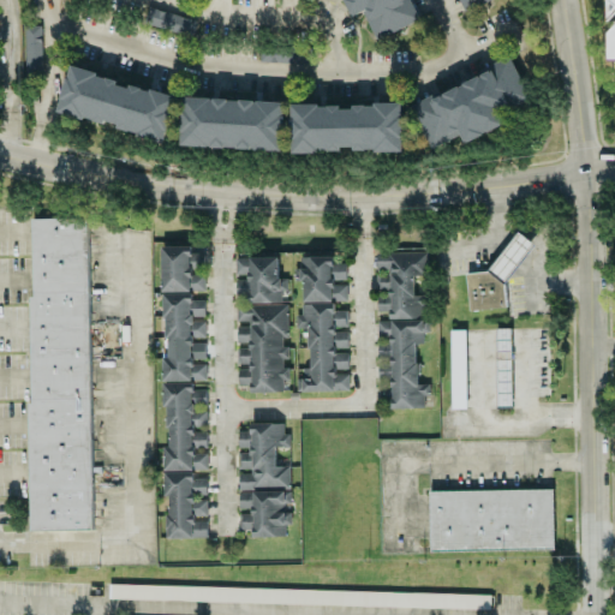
[(377,40),(416,23),(406,0),(345,0),(352,17),(364,12),(377,40)]
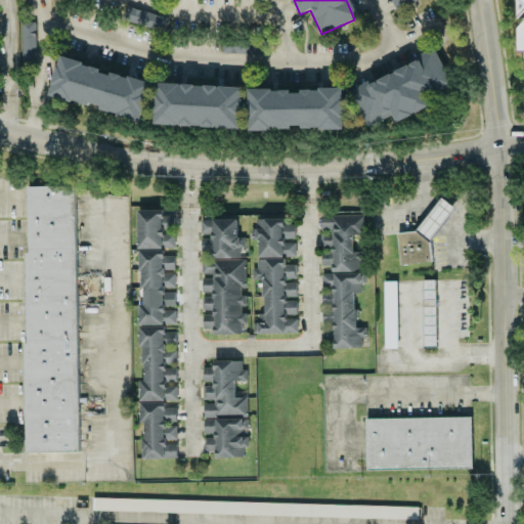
[(391,0),(397,10),(419,0),(391,0)]
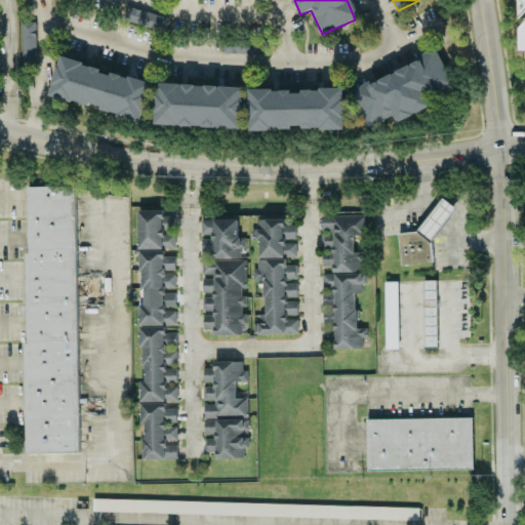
[(163,32),(167,18),(128,6),(124,19),(163,32)]
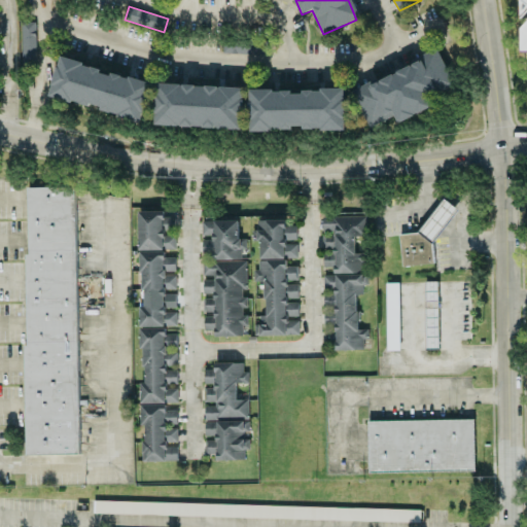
[(21,23),(22,65),(36,65),(35,22),(21,23)]
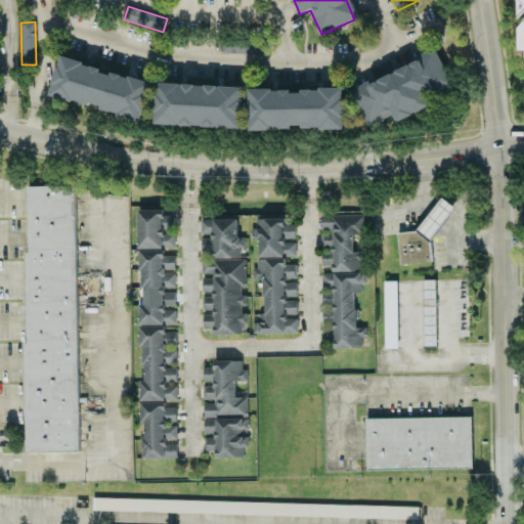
[(351,88),(366,126),(395,116),(397,121),(434,106),(430,94),(451,86),(437,48),(409,58),(411,64),(351,88)]
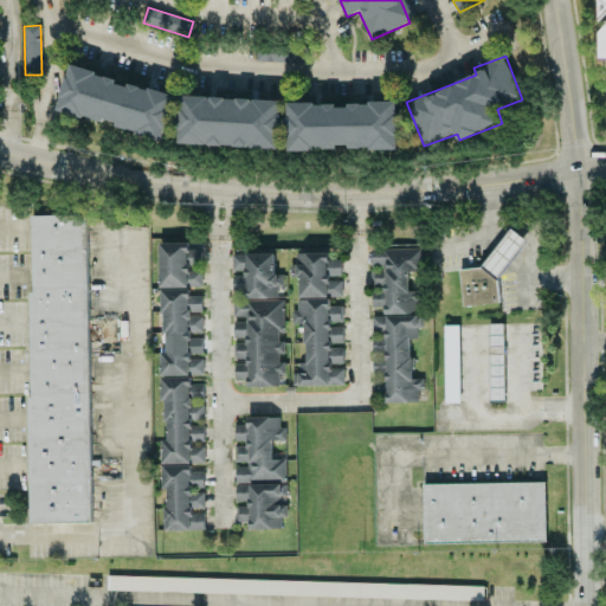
[(175,96),(70,66),(57,110),(163,140),(175,96)]
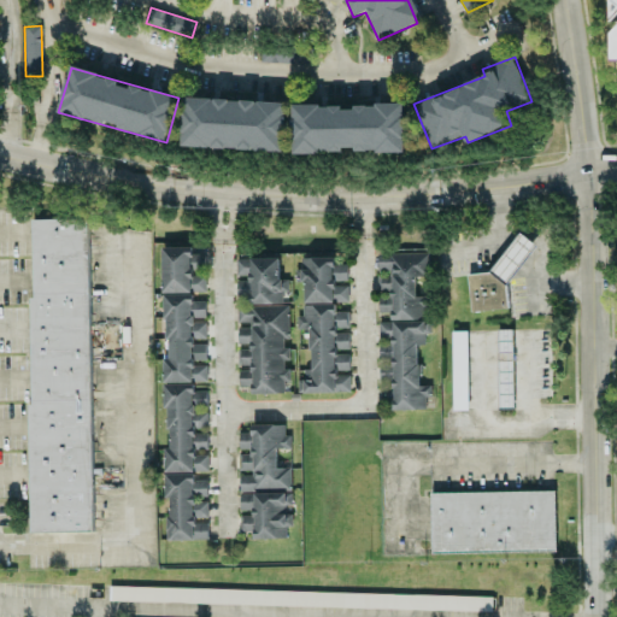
[(182,147),(285,151),(287,101),(184,98),(182,147)]
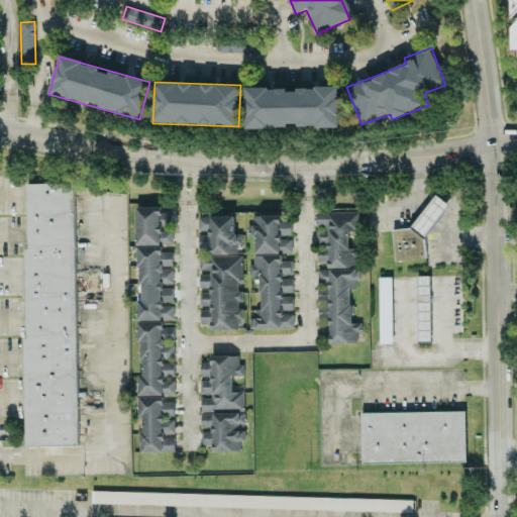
[(339,127),(339,88),(245,88),(245,127),(339,127)]
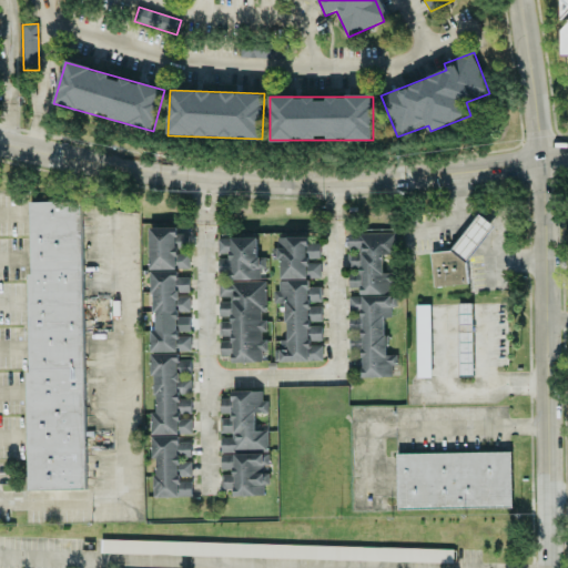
[(81,202),(27,202),(31,490),(85,489),(81,202)]
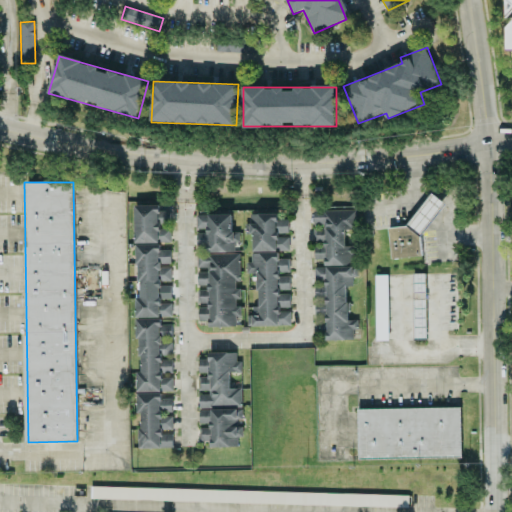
[(421,256),(420,238),(445,204),(431,193),(406,226),(388,228),(390,259),(421,256)]
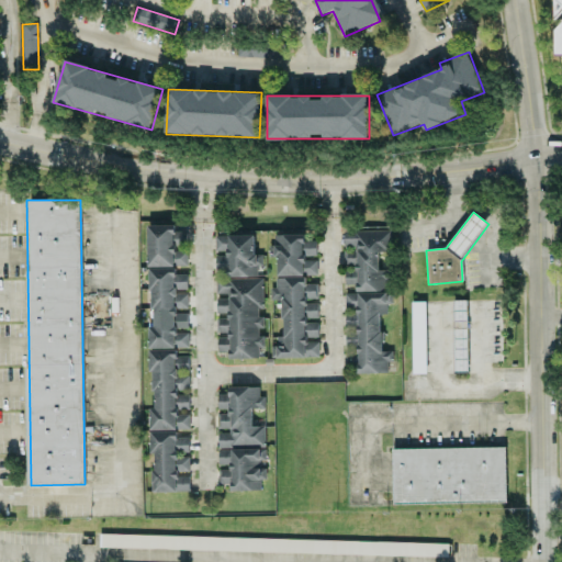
[(148,267),(188,266),(187,248),(186,232),(177,232),(177,225),(147,225),(148,267)]
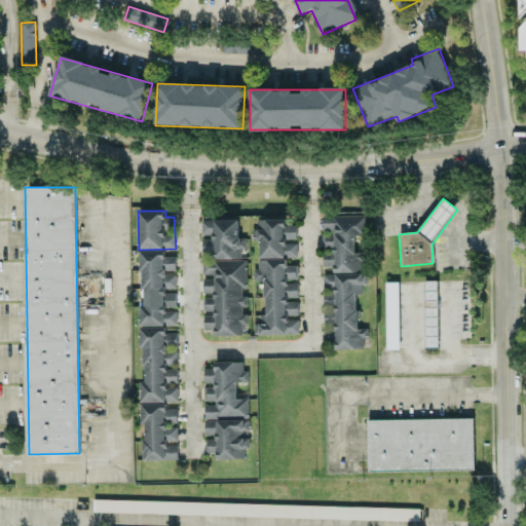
[(363,350),(363,339),(367,339),(367,329),(355,329),(357,294),(362,294),(362,285),(363,285),(363,262),(364,262),(366,215),(323,214),(322,229),(332,230),(332,236),(323,236),(322,250),(332,250),(331,255),(323,255),(323,266),(334,267),(334,274),(323,274),(323,291),(325,291),(323,343),(333,343),(332,349),(363,350)]
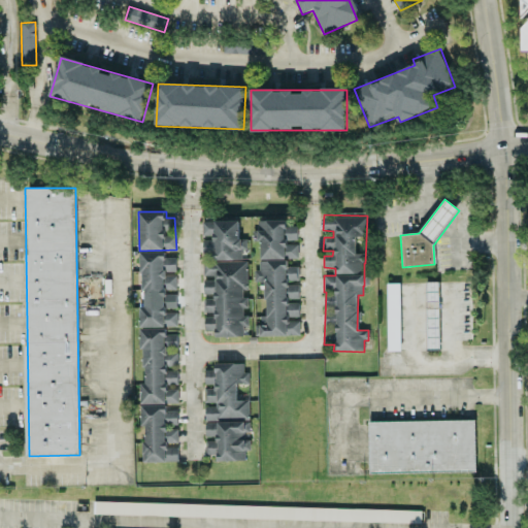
[(297,226),(286,227),(286,220),(257,221),(258,242),(260,242),(261,270),(254,271),(255,282),(264,282),(265,317),(254,317),(255,337),(300,335),(299,301),(298,285),(297,266),(288,266),(288,259),(298,259),(297,226)]
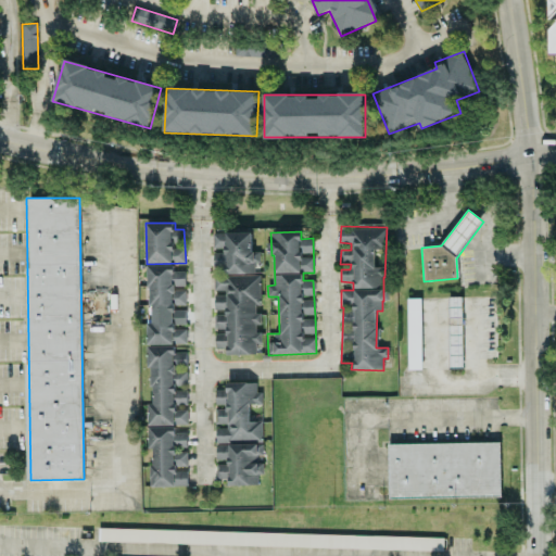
[(256,354),(255,344),(262,344),(261,332),(260,332),(258,314),(260,314),(257,252),(252,252),(252,232),(213,234),(213,251),(214,268),(224,268),(224,276),(213,276),(214,293),(215,313),(215,332),(216,349),(227,348),(227,355),(256,354)]
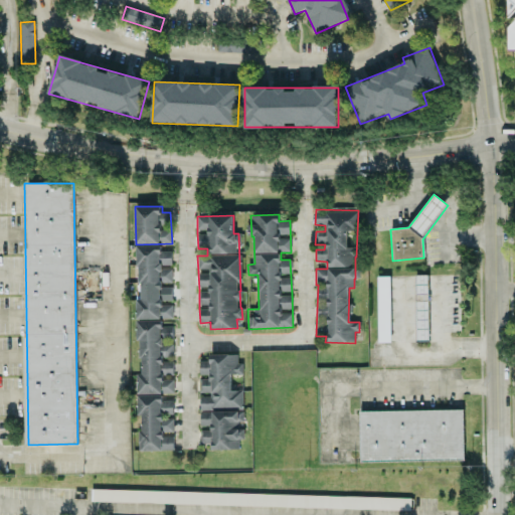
[(140,245),(136,394),(140,394),(139,450),(173,451),(174,434),(173,434),(174,416),(172,416),(173,400),(163,399),(163,393),(174,393),(174,377),(173,377),(173,361),(162,361),(162,339),(172,339),(172,326),(162,326),(162,319),(171,319),(172,284),(171,284),(172,251),(161,250),(161,245),(140,245)]
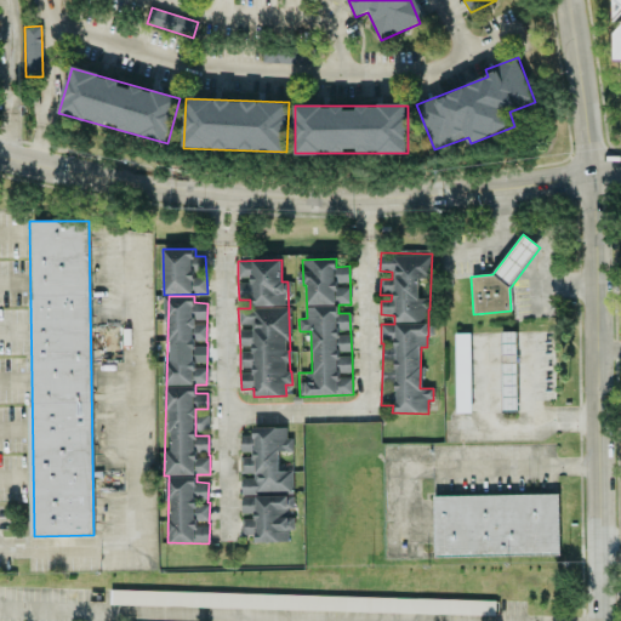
[(518,411),(516,331),(500,332),(501,412),(518,411)]
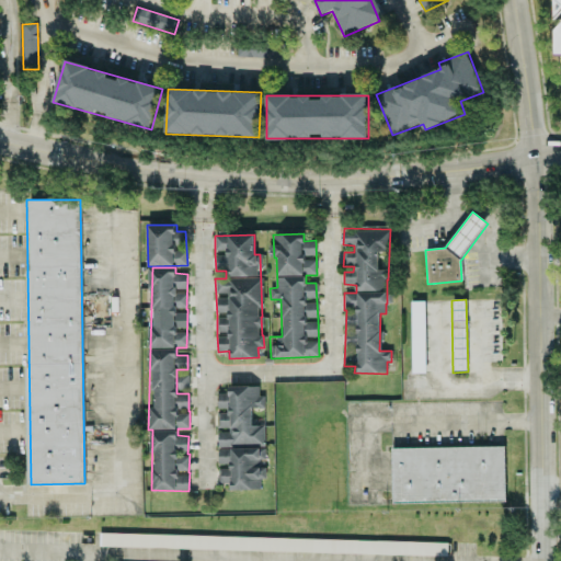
[(424,300),(411,300),(411,373),(425,373),(424,300)]
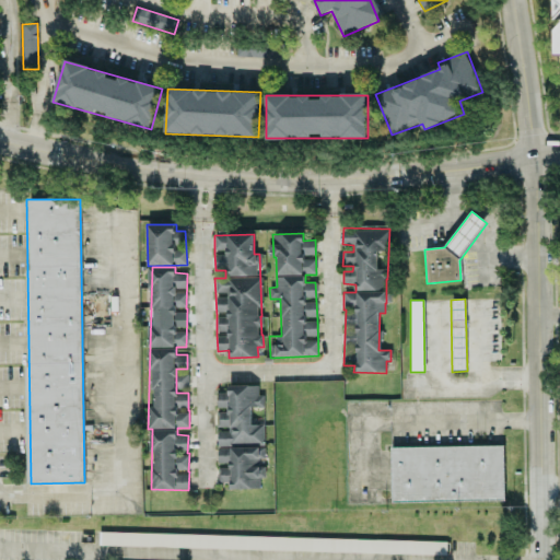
[(257,385),(228,386),(228,392),(217,393),(218,410),(217,410),(218,430),(217,430),(218,447),(219,464),(229,463),(229,467),(218,467),(219,482),(230,482),(230,490),(260,489),(259,478),(267,478),(261,395),(258,395),(257,385)]
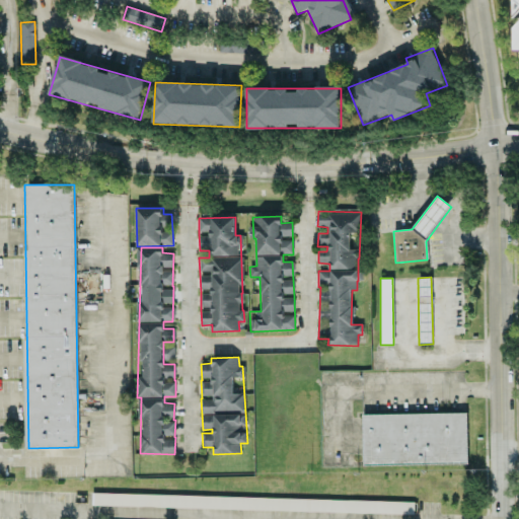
[(466,413),(362,415),(363,465),(467,463),(466,413)]
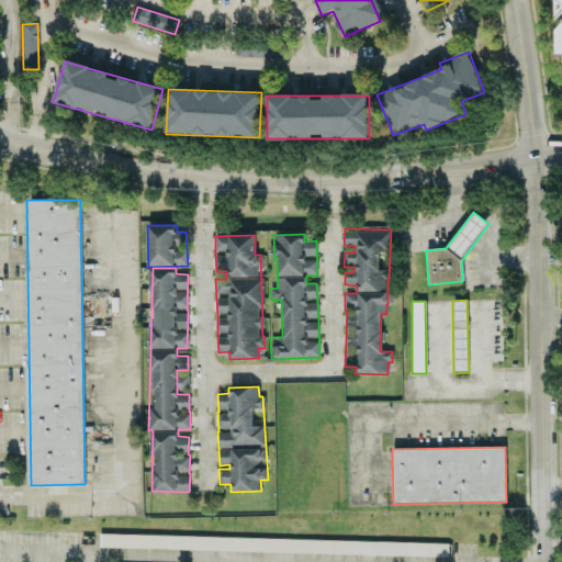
[(448,557),(448,542),(100,535),(100,548),(448,557)]
